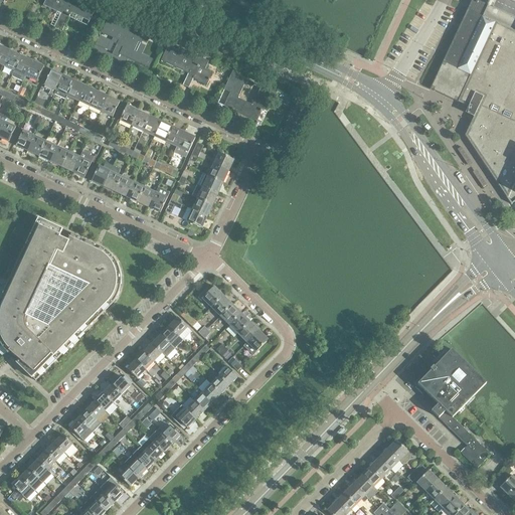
[(71,13),(90,22),(96,9),(76,0),(45,0),(43,5),(60,13),(54,27),(62,31),(71,13)]
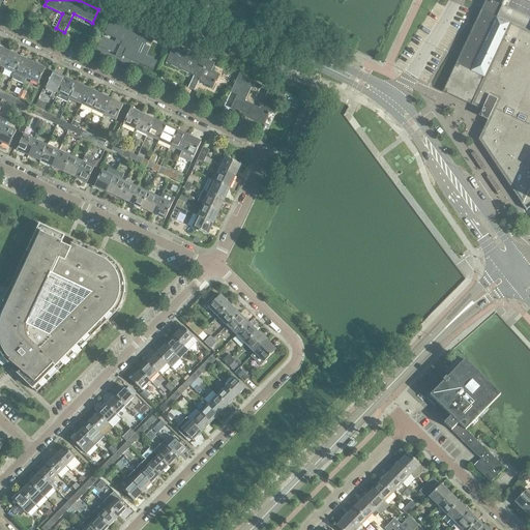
[(460,55),(442,92),(483,112),(483,113),(488,119),(487,120),(487,121),(478,140),(526,210),(529,207),(529,0),(486,0),(481,10),(474,25),(472,29),(461,53),(460,55)]
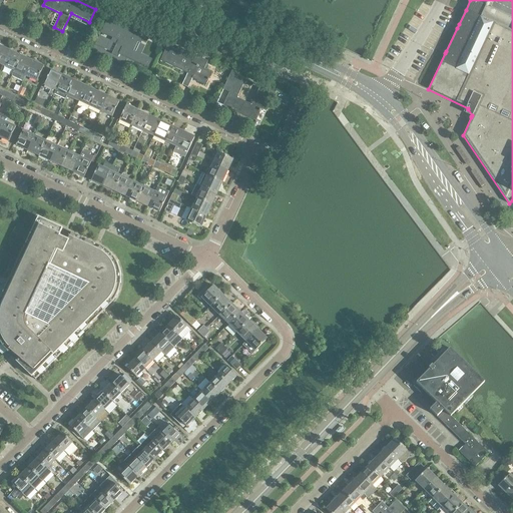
[(109,15),(101,33),(118,41),(112,54),(118,57),(119,54),(146,67),(149,58),(134,51),(138,43),(149,48),(154,37),(138,29),(109,15)]
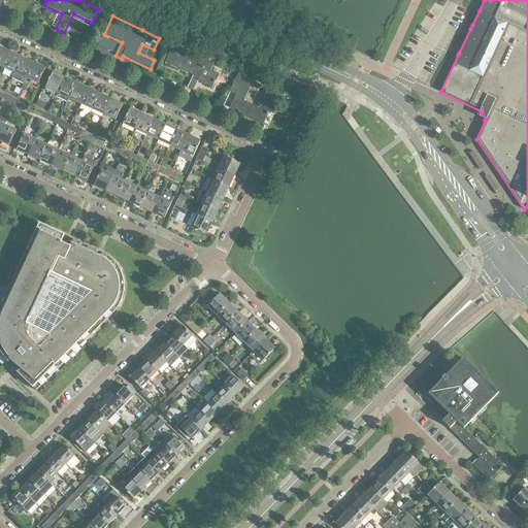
[(218,75),(210,71),(213,63),(173,44),(165,63),(193,76),(187,88),(193,91),(198,80),(203,84),(203,85),(212,89),(218,75)]
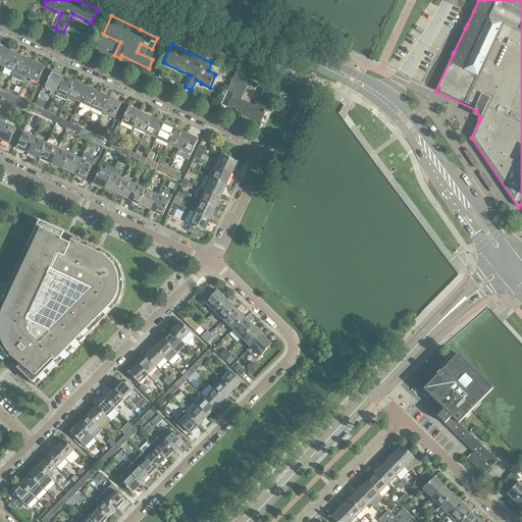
[(5,50),(0,47),(0,65),(3,67),(10,51),(6,49),(5,50)]
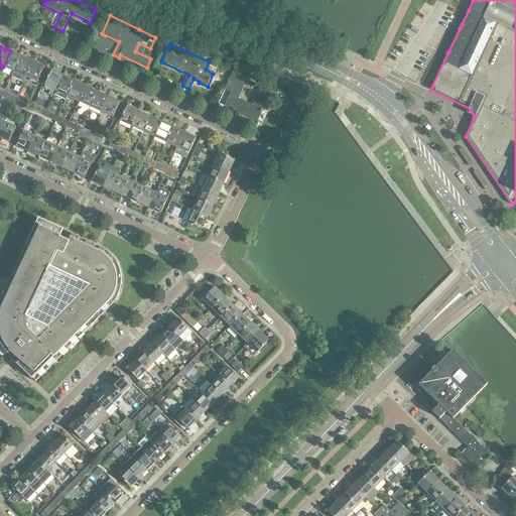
[(15,52),(10,50),(3,67),(14,72),(21,56),(14,53),(15,52)]
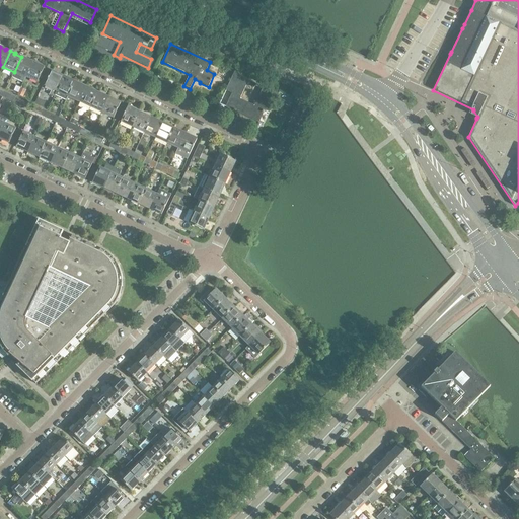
[(28,61),(21,57),(14,72),(15,72),(12,78),(23,83),(26,78),(33,62),(28,60),(28,61)]
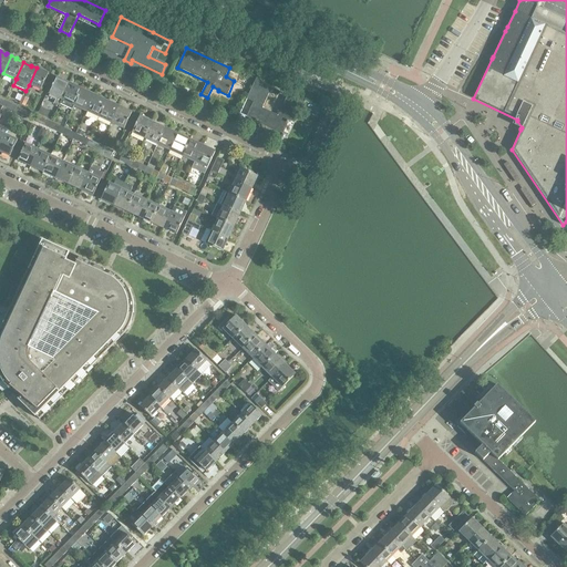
[(41,70),(37,68),(29,85),(41,91),(49,74),(41,71),(41,70)]
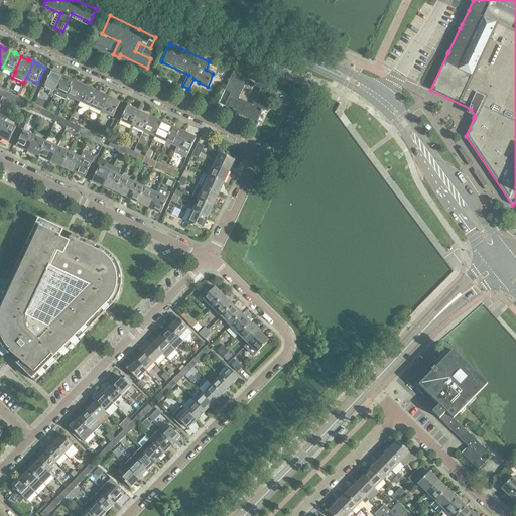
[(51,71),(44,86),(51,89),(48,95),(53,97),(54,95),(56,92),(55,91),(62,77),(51,71)]
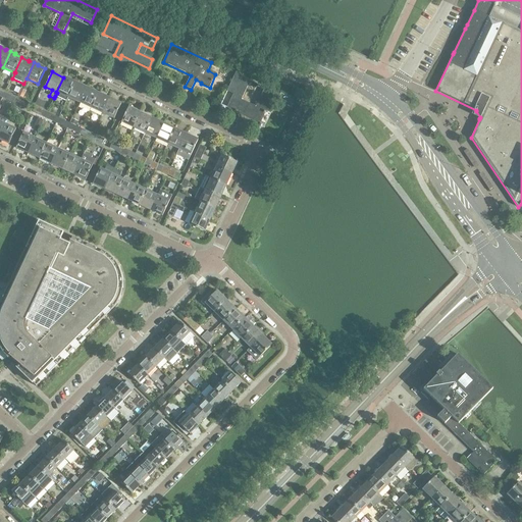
[(235,92),(226,108),(260,123),(266,111),(270,113),(279,94),(264,88),(256,106),(241,100),(250,81),(235,73),(227,89),(235,92)]
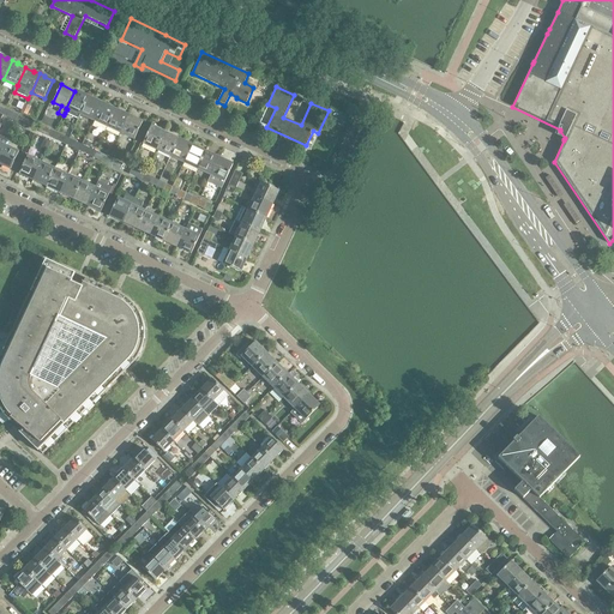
[(67,109),(65,113),(78,119),(80,115),(89,97),(74,91),(66,108),(67,109)]
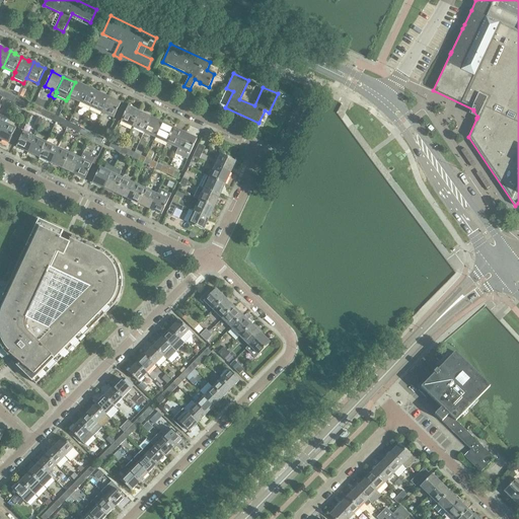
[(75,82),(68,97),(79,102),(86,87),(75,82)]
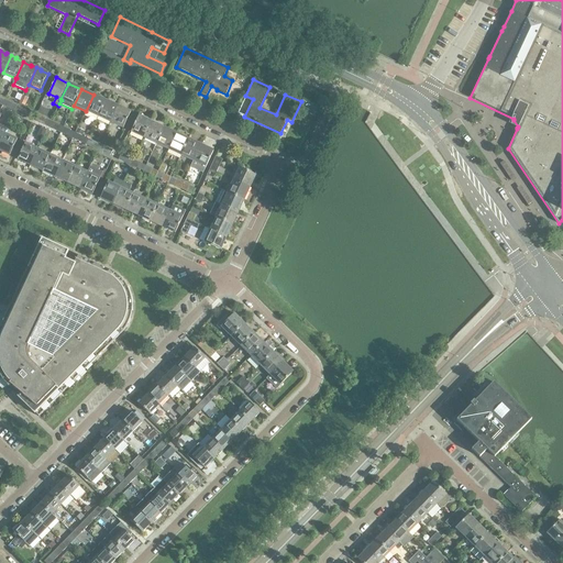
[(94,95),(86,111),(99,117),(107,101),(94,95)]
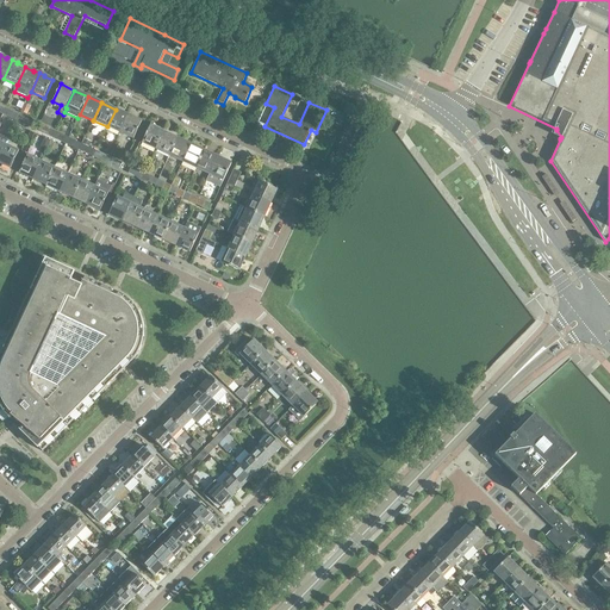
[(25,104),(22,112),(27,114),(31,106),(25,104)]
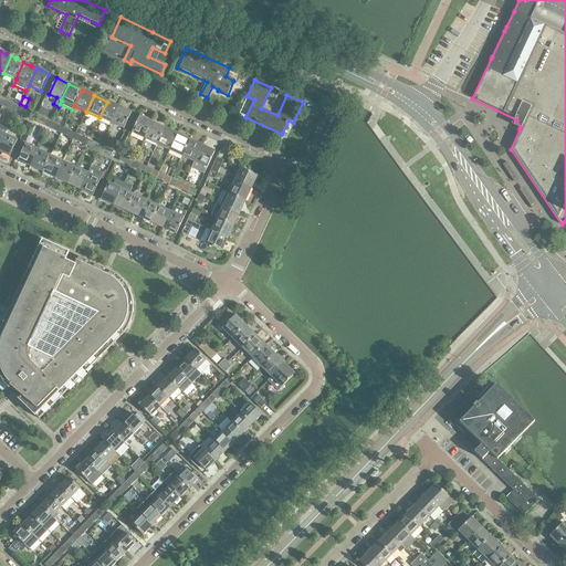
[(107,102),(100,117),(112,124),(119,107),(107,102)]
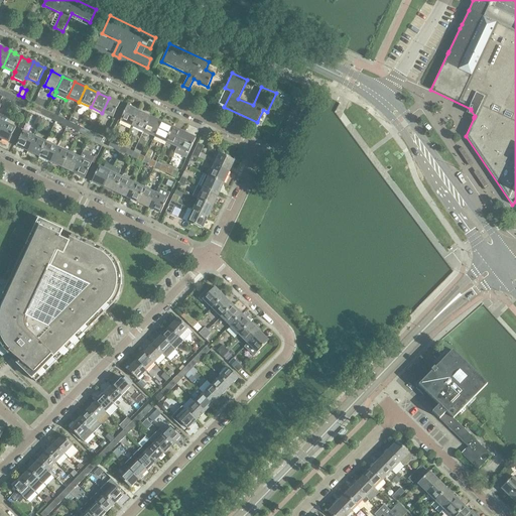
[(109,98),(102,113),(113,118),(120,103),(109,98)]
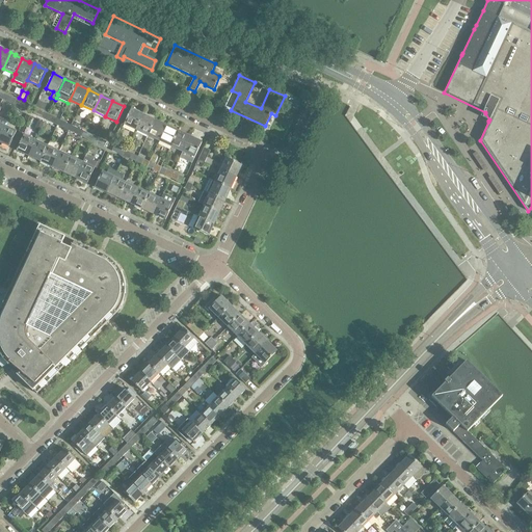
[(41,117),(43,112),(36,109),(33,114),(41,117)]
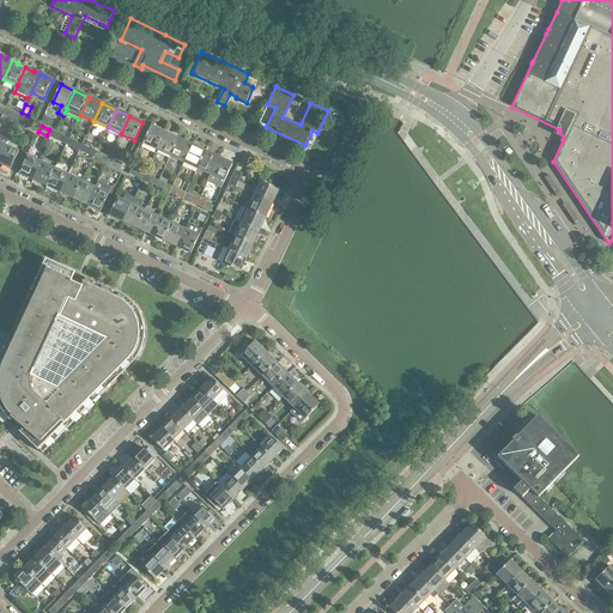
[(157,150),(165,133),(151,126),(143,144),(157,150)]
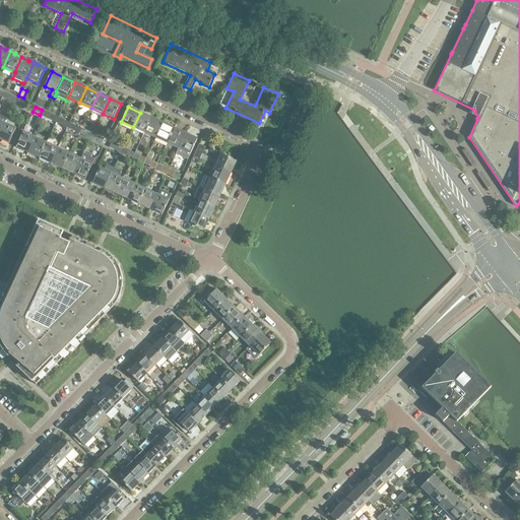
[(51,121),(53,115),(47,113),(45,118),(51,121)]
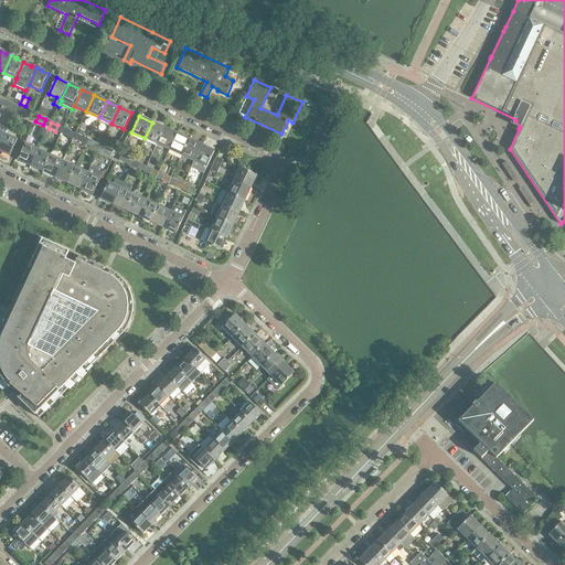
[(157,145),(164,128),(152,123),(145,138),(157,145)]
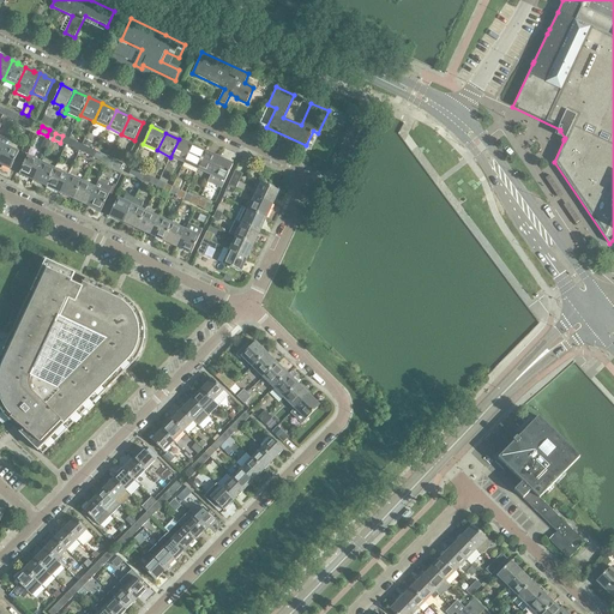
[(44,138),(40,149),(47,151),(52,142),(44,138)]
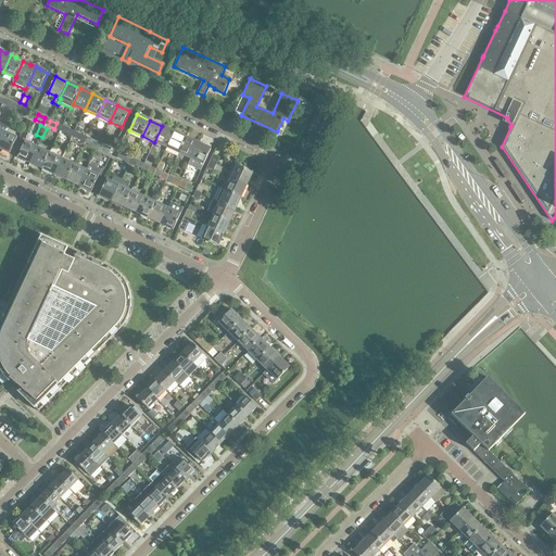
[(166,148),(174,131),(162,126),(154,142),(166,148)]
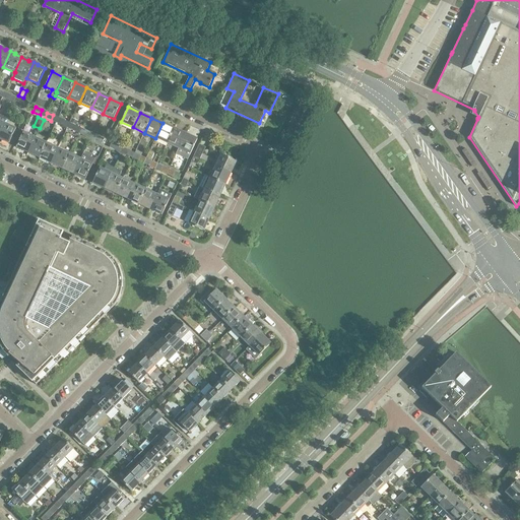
[(16,129),(4,123),(0,132),(0,139),(2,140),(9,143),(16,129)]
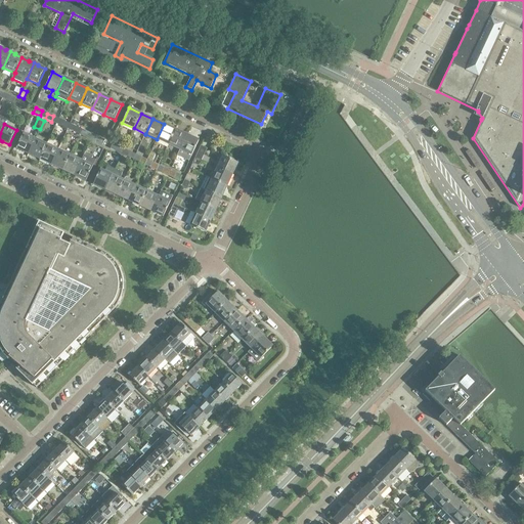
[(169,144),(175,130),(164,124),(157,139),(169,144)]
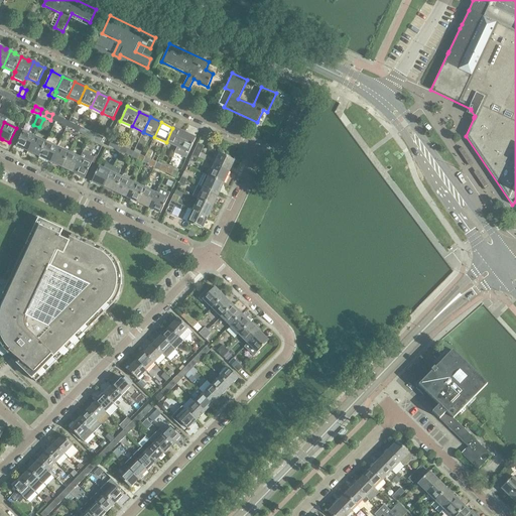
[(177,148),(184,133),(172,128),(166,142),(177,148)]
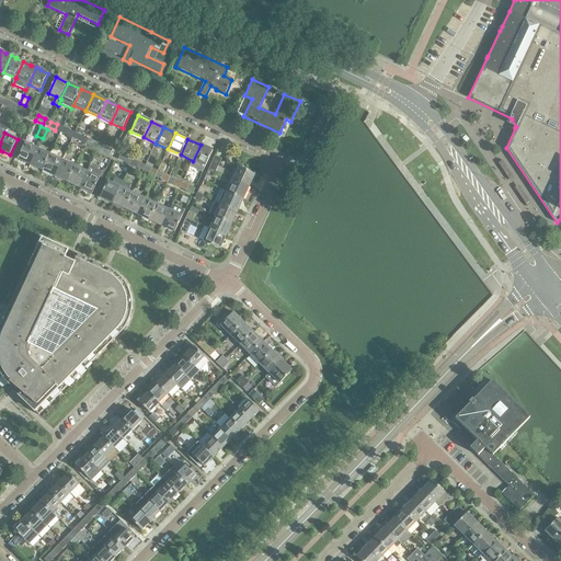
[(30,164),(37,149),(25,142),(18,159),(25,162),(30,164)]
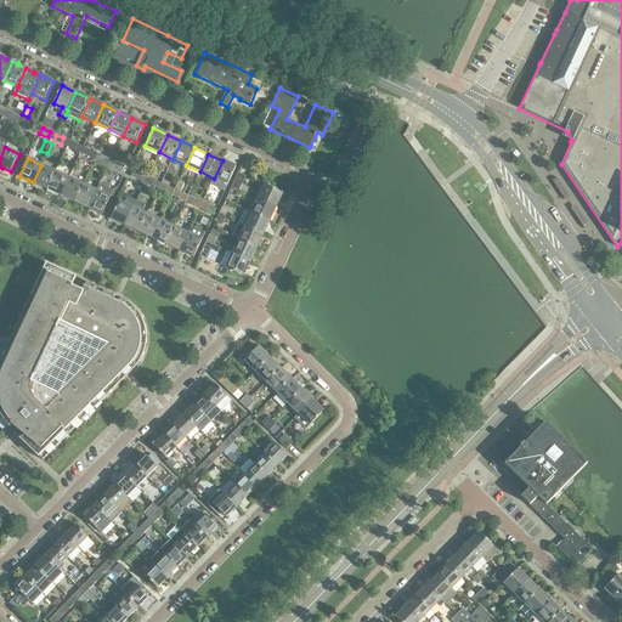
[(225,191),(236,167),(222,160),(214,179),(210,185),(225,191)]
